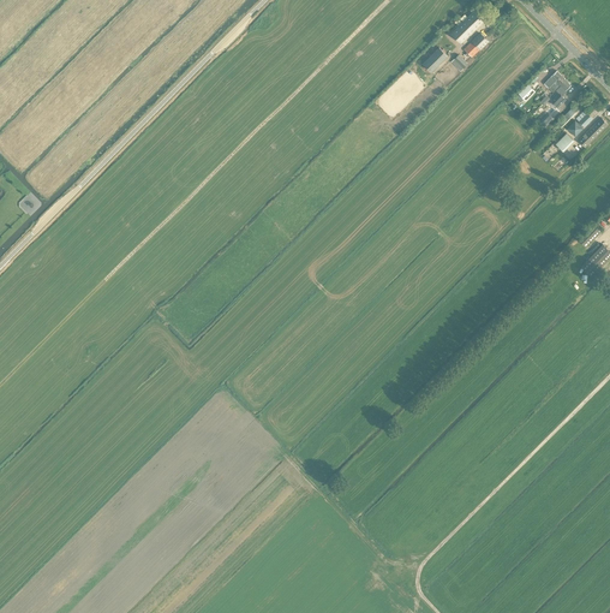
[(455,16),(459,19),(447,31),(456,41),(479,17),(470,7),(464,15),(460,12),(455,16)]
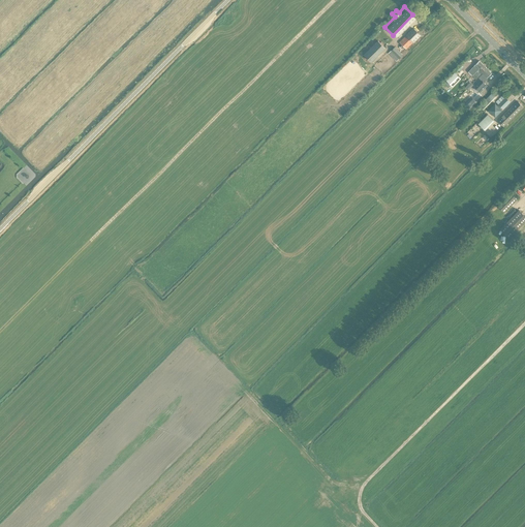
[(409,26),(395,39),(402,47),(409,40),(417,33),(409,26)]
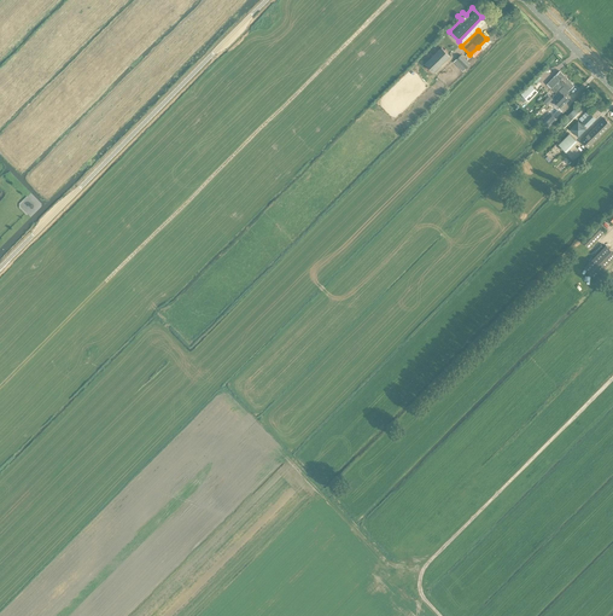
[(428,70),(445,53),(437,45),(420,60),(428,70)]
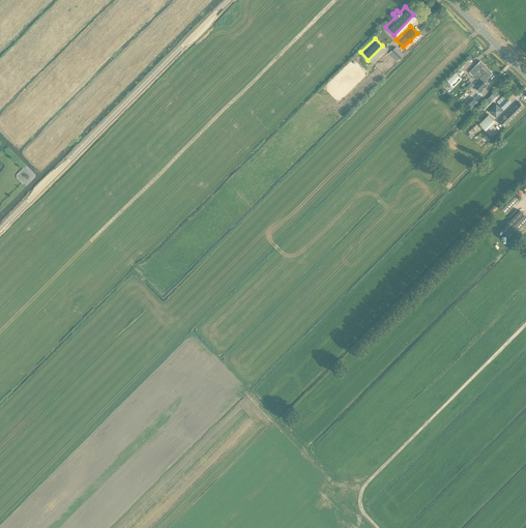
[(384,52),(386,54),(392,60),(400,53),(391,45),(384,52)]
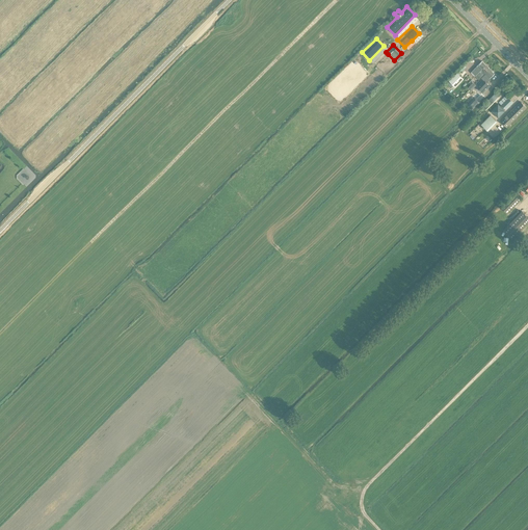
[(472,64),(467,70),(471,74),(481,63),(477,59),(472,64)]
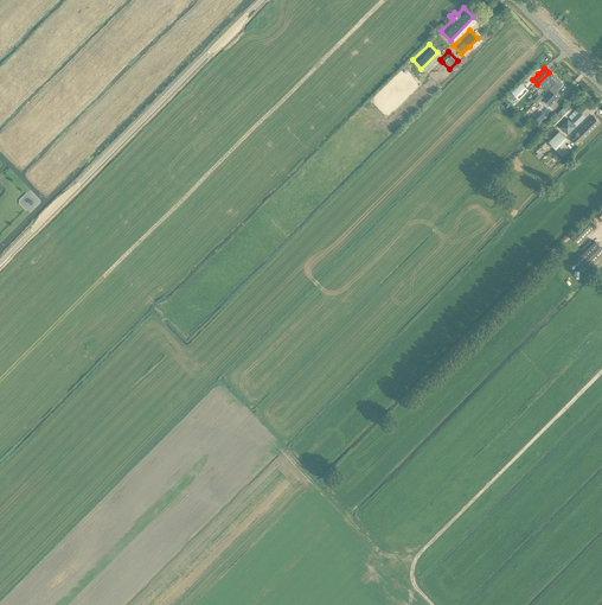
[(549,72),(537,84),(540,88),(546,83),(545,82),(546,82),(548,83),(554,76),(549,72)]
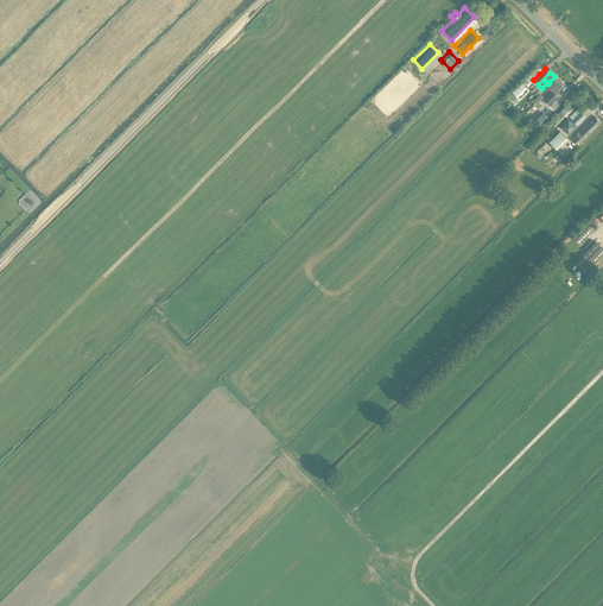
[(547,90),(540,98),(547,103),(554,96),(551,93),(554,89),(553,88),(559,81),(554,76),(548,83),(545,87),(546,88),(547,90)]
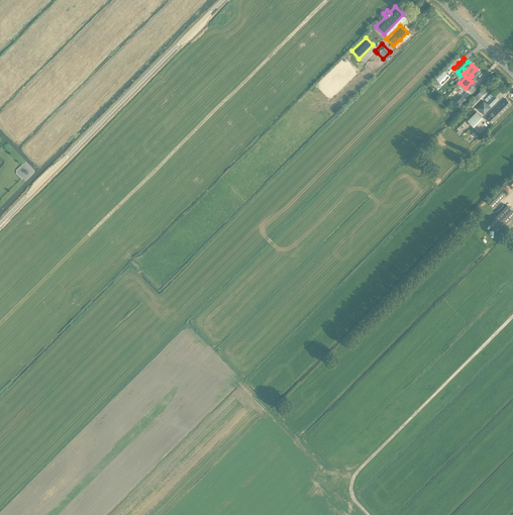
[(440,69),(432,77),(438,83),(446,75),(440,69)]
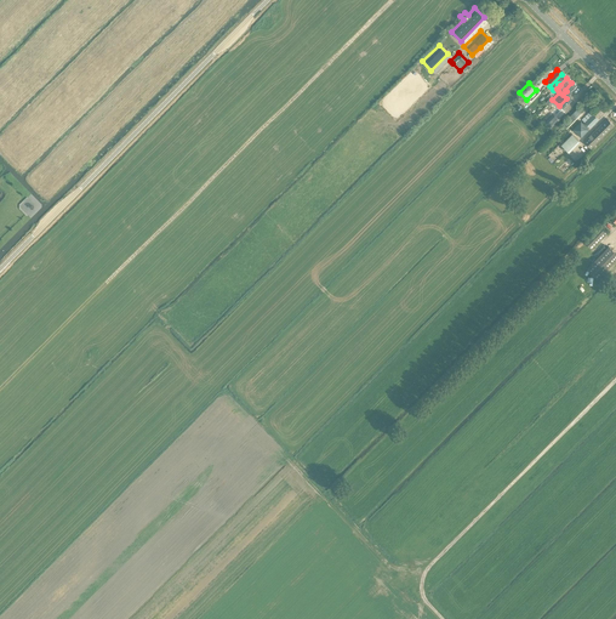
[(558,121),(563,125),(576,112),(572,108),(558,121)]
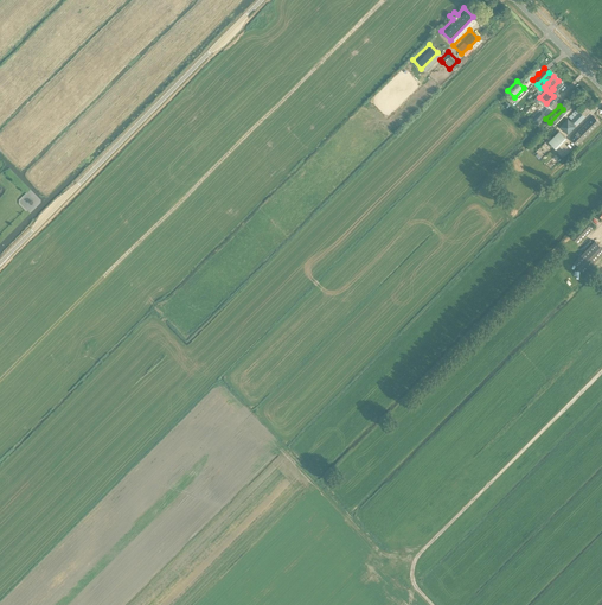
[(572,106),(564,115),(571,122),(581,114),(572,106)]
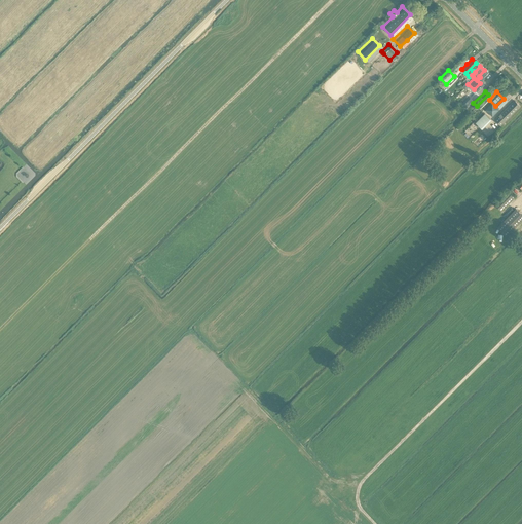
[(516,104),(511,99),(490,117),(496,123),(516,104)]
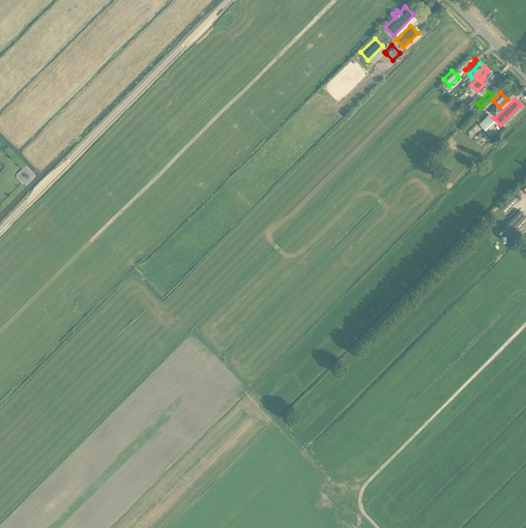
[(485,112),(475,121),(480,127),(490,118),(485,112)]
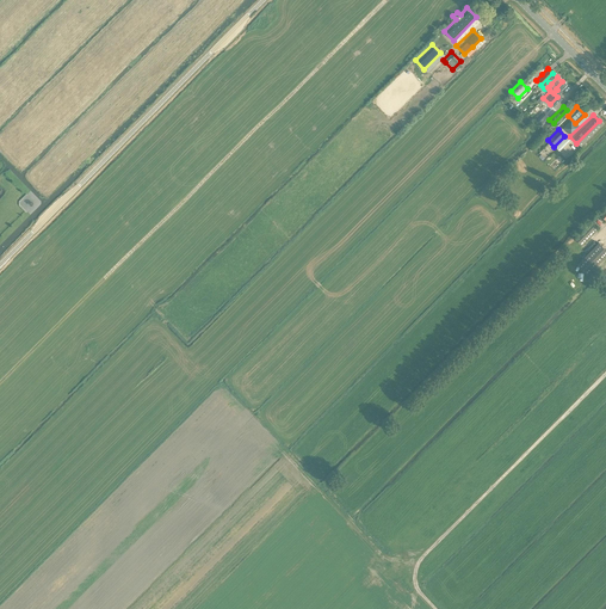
[(605,217),(605,200),(595,213),(604,221),(605,217)]
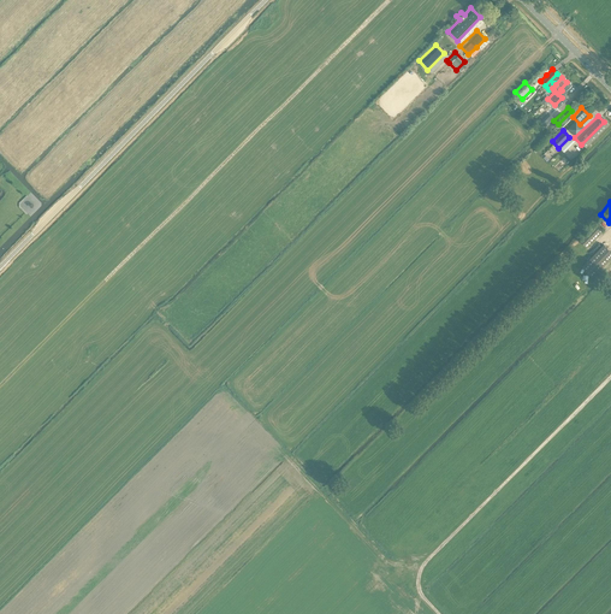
[(591,220),(574,237),(582,246),(599,229),(591,220)]
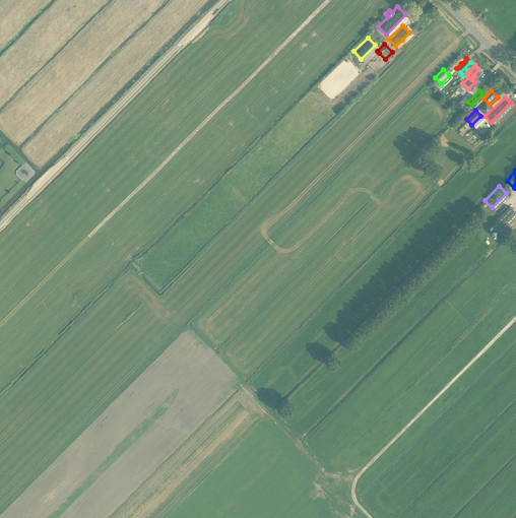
[(506,204),(488,222),(497,232),(515,213),(506,204)]
